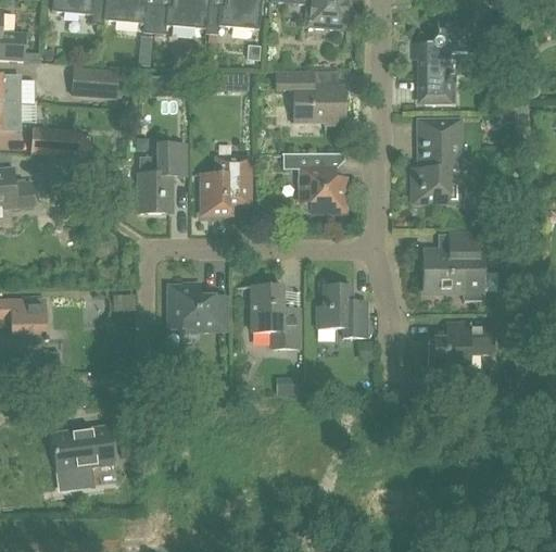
[(91,22),(103,23),(105,0),(52,0),(52,10),(92,13),(91,22)]
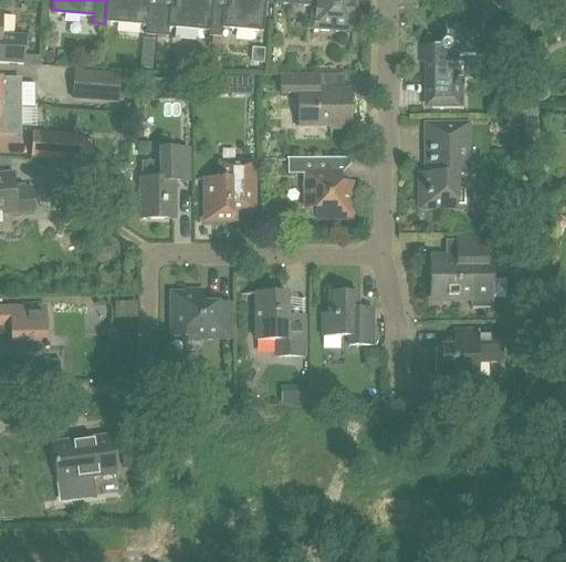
[(146,31),(157,32),(159,3),(145,2),(145,0),(107,0),(105,23),(106,23),(106,19),(146,22),(146,31)]
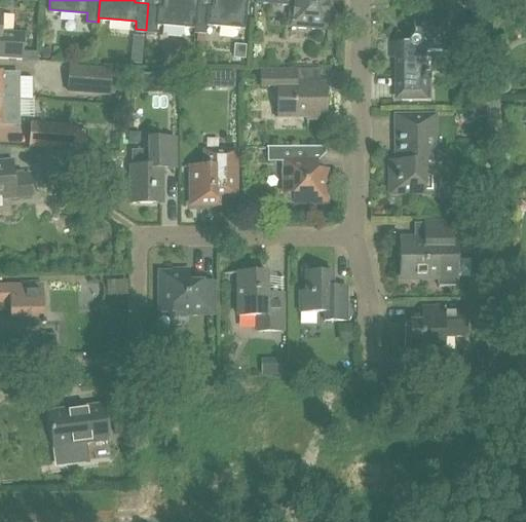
[(194,30),(196,0),(162,0),(162,4),(148,3),(146,30),(156,31),(157,22),(194,25),(194,30)]
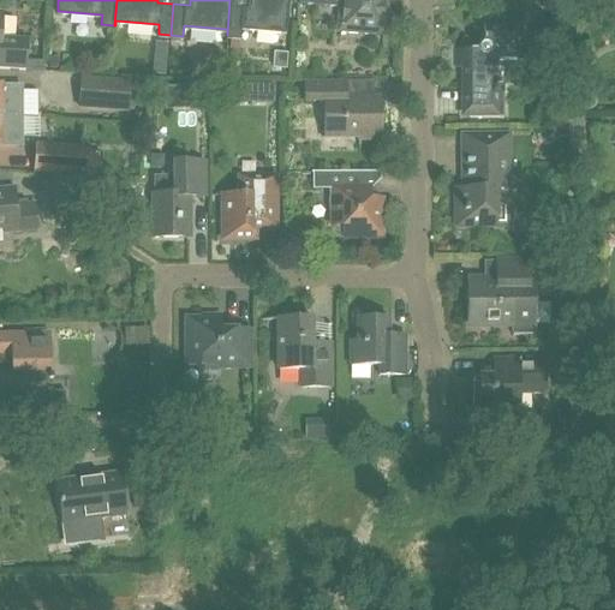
[(286,30),(288,0),(248,0),(246,5),(231,4),(231,0),(230,0),(227,35),(230,35),(240,36),(242,25),(286,30)]
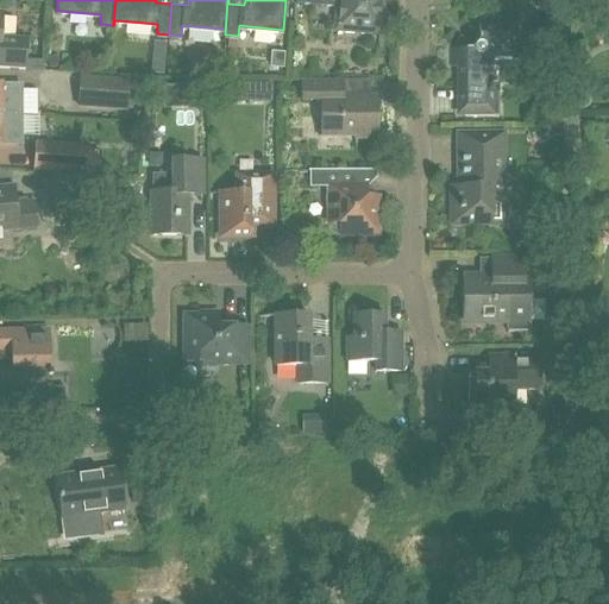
[(378,29),(381,0),(311,0),(337,2),(334,25),(378,29)]
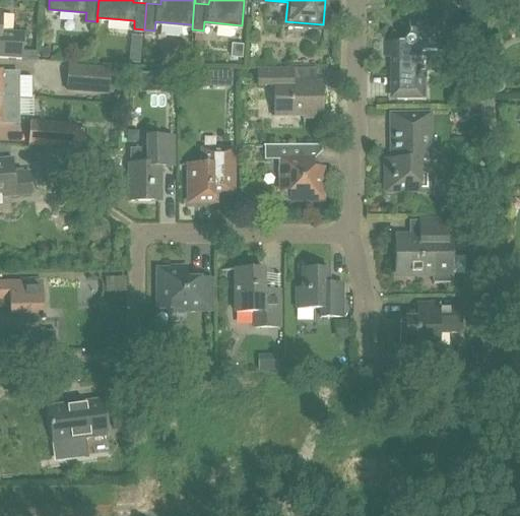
[(0,55),(22,56),(23,30),(1,29),(3,10),(0,9),(0,55)]
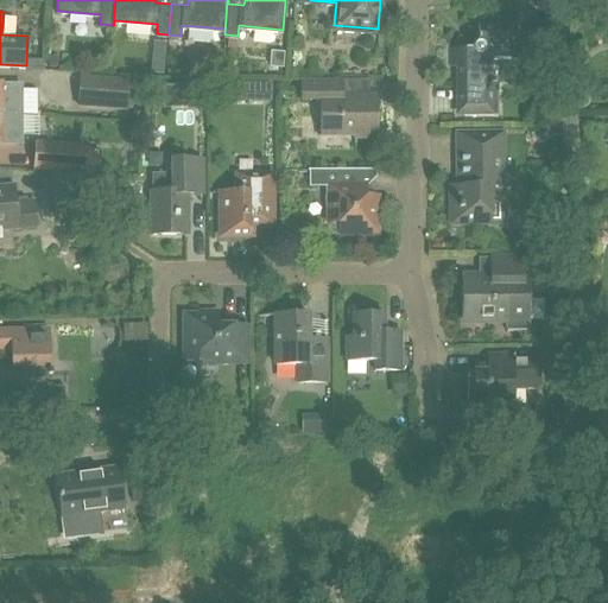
[(477,14),(477,37),(476,37),(474,38),(473,38),(472,39),(470,40),(470,42),(470,43),(449,44),(449,61),(455,61),(455,78),(461,78),(461,110),(496,110),(496,76),(491,77),(491,55),(514,55),(514,21),(494,21),(494,14),(477,14)]
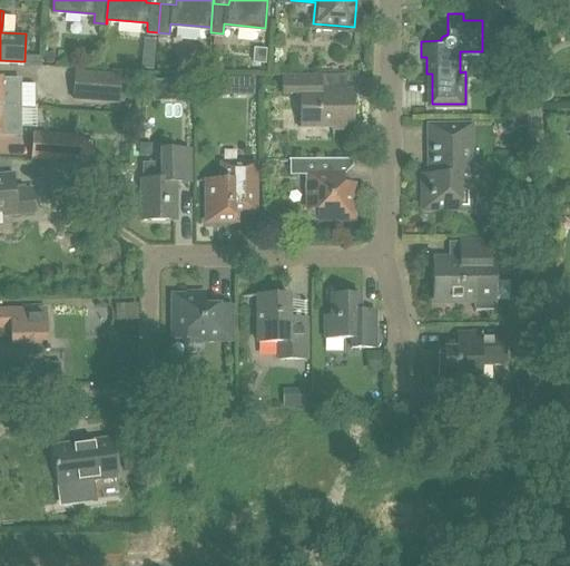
[(183,27),(182,38),(208,39),(208,28),(183,27)]
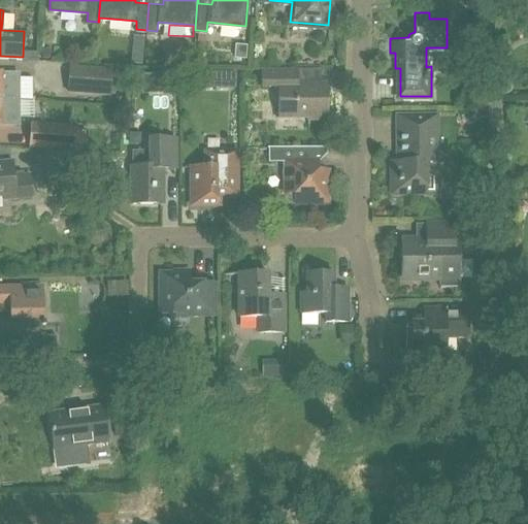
[(144,37),(135,36),(134,46),(143,46),(144,37)]
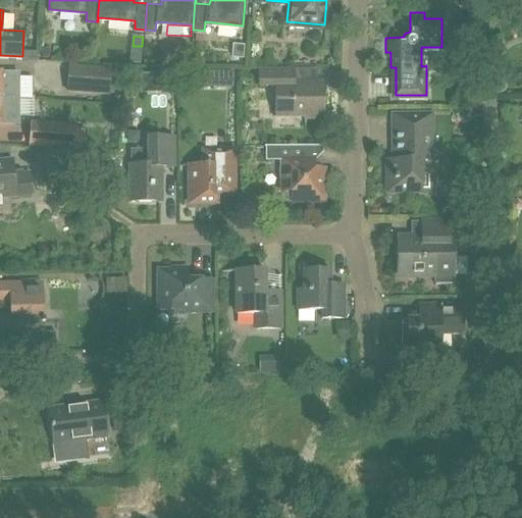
[(244,41),(232,40),(231,54),(243,55),(244,41)]
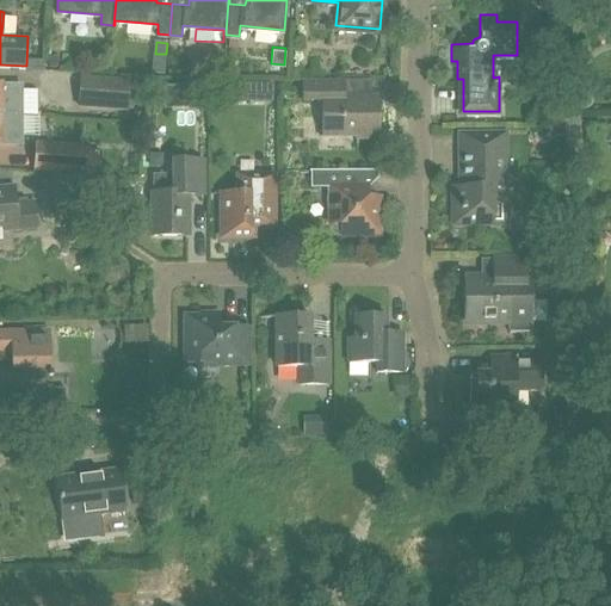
[(61,65),(61,54),(48,54),(48,65),(61,65)]
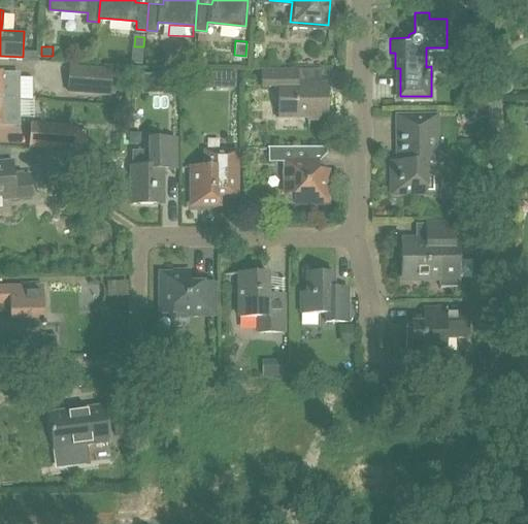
[(111,64),(70,62),(69,87),(110,90),(111,64)]
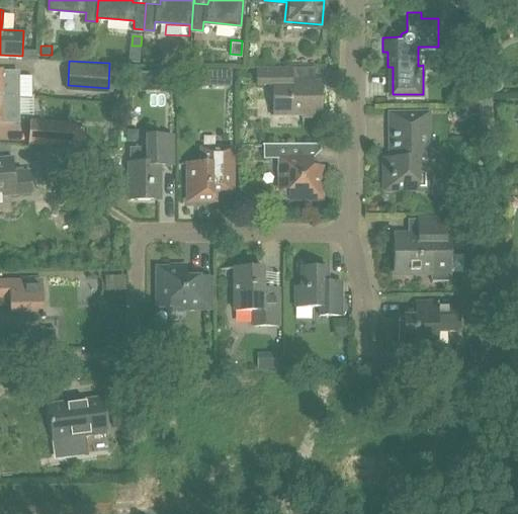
[(256,64),(256,81),(272,81),(272,111),(301,111),(301,113),(320,113),(320,79),(291,79),(291,64),(256,64)]
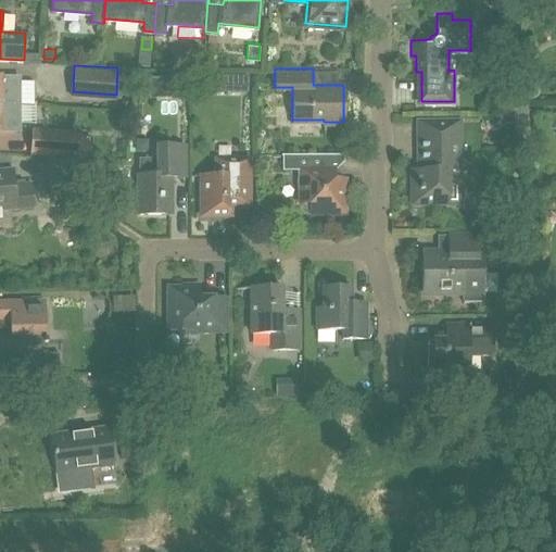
[(0,73),(0,99),(19,100),(20,100),(20,74),(1,74),(1,73),(0,73)]
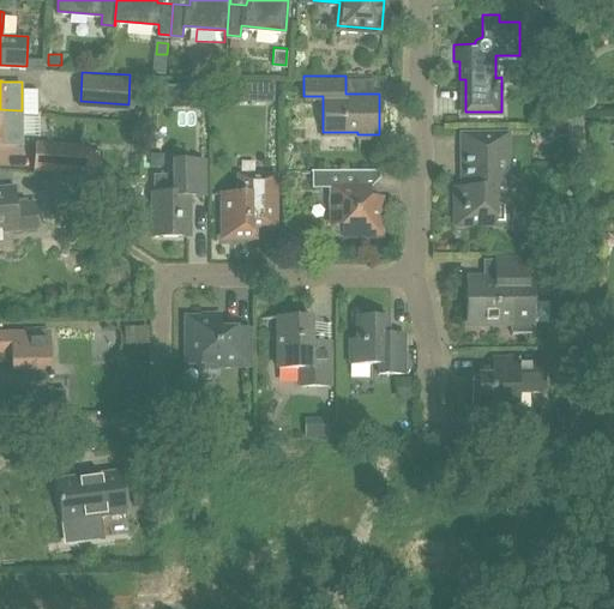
[(264,102),(264,85),(245,84),(245,102),(264,102)]
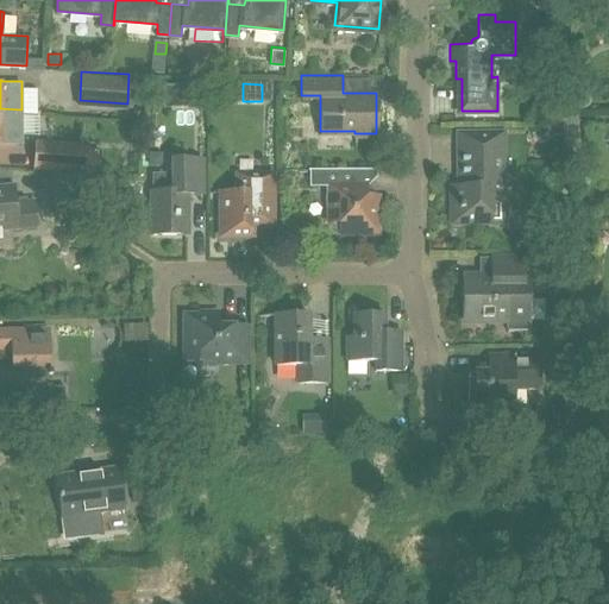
[(31,114),(44,114),(44,88),(31,89),(31,114)]
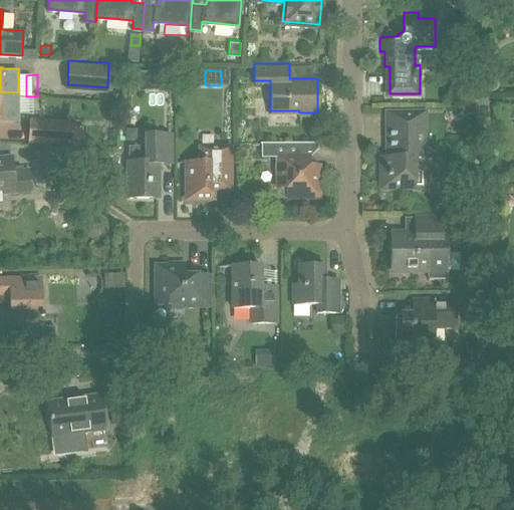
[(0,116),(0,117),(0,118),(18,118),(18,92),(17,92),(0,91),(0,116)]
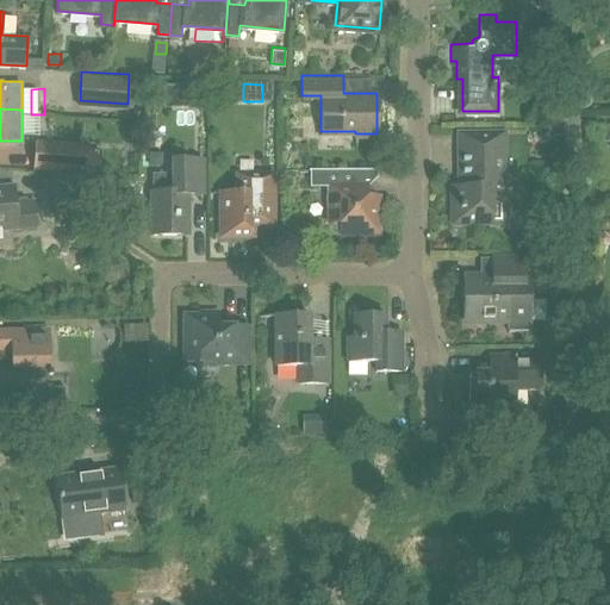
[(583,150),(578,111),(561,113),(561,110),(548,110),(548,120),(548,131),(564,131),(566,153),(583,150)]
